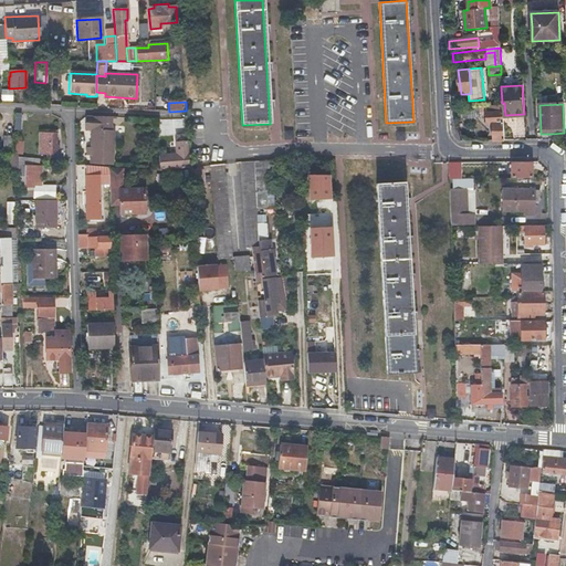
[(488,106),(488,109),(488,113),(485,113),(486,122),(492,122),(493,140),(504,140),(502,105),(488,106)]
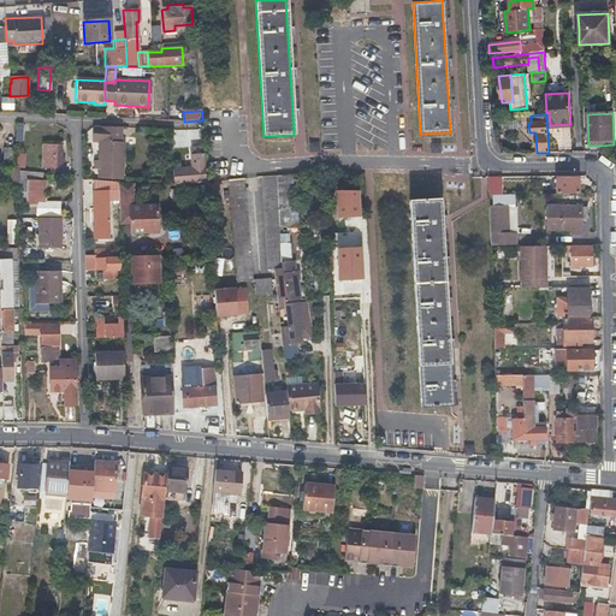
[(503,119),(503,124),(504,129),(521,128),(520,117),(503,119)]
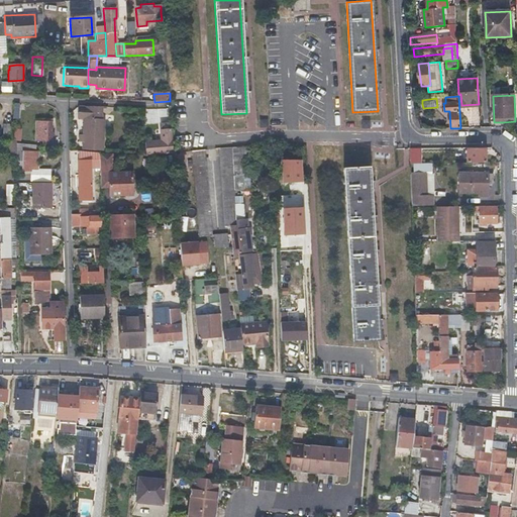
[(80,135),(80,138),(80,141),(84,141),(84,149),(102,149),(103,119),(100,119),(100,107),(78,106),(78,118),(84,119),(84,135),(80,135)]
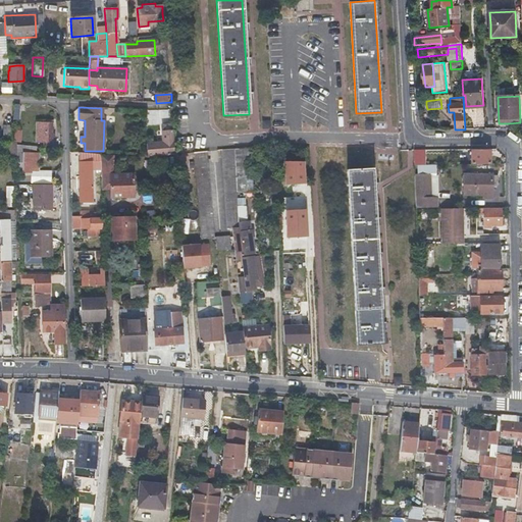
[(37,122),(37,128),(37,136),(44,136),(44,145),(50,146),(51,122),(37,122)]
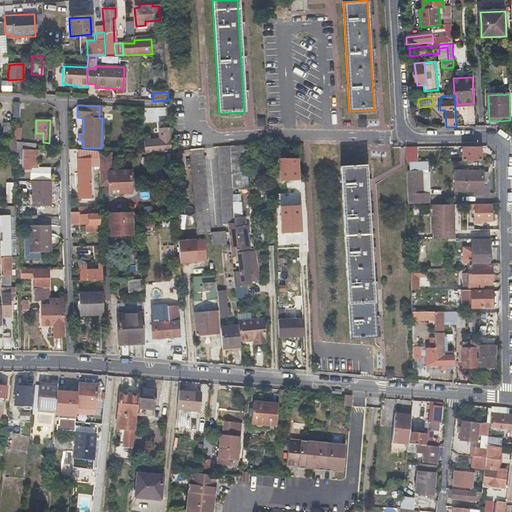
[(12,124),(8,124),(3,124),(3,138),(11,138),(12,124)]
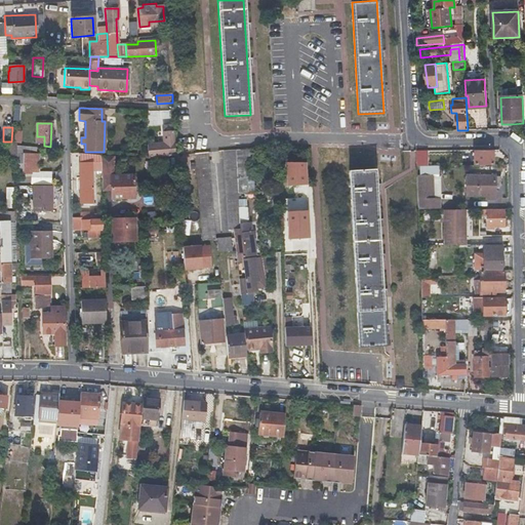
[(176,155),(174,131),(164,132),(165,144),(148,145),(149,158),(176,155)]
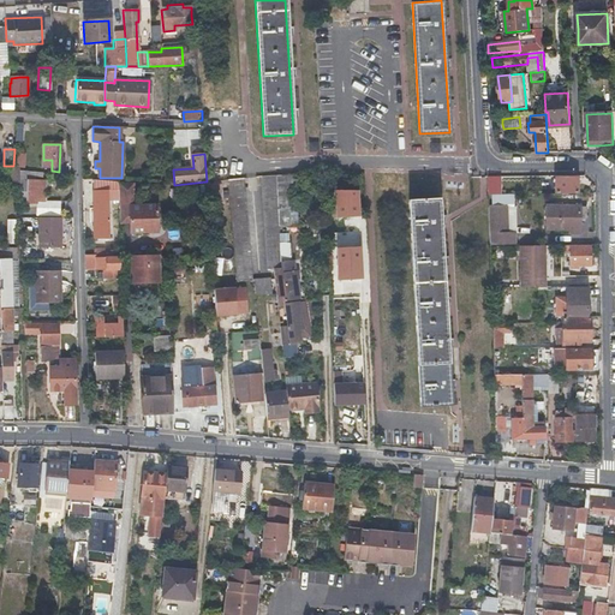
[(276,302),(288,300),(300,299),(300,270),(298,270),(297,261),(280,260),(275,175),(261,177),(266,269),(273,269),(276,302)]
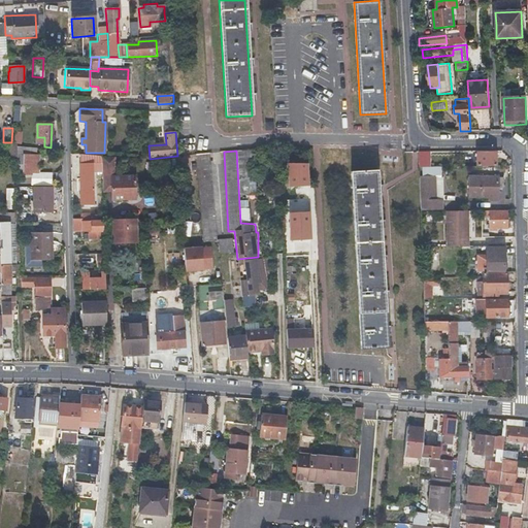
[(195,154),(204,241),(218,239),(208,153),(195,154)]
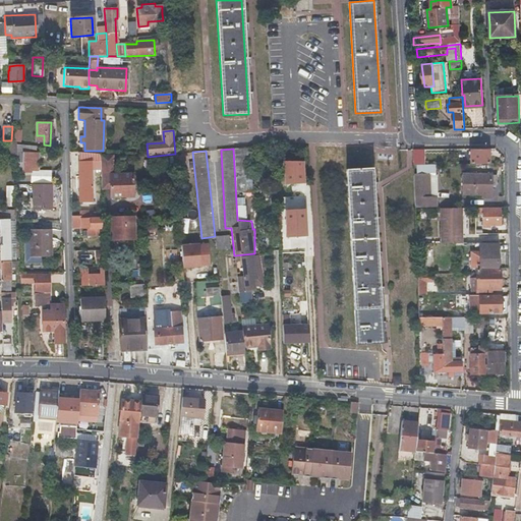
[(475,165),(480,165),(488,165),(488,152),(470,152),(470,165),(475,165)]
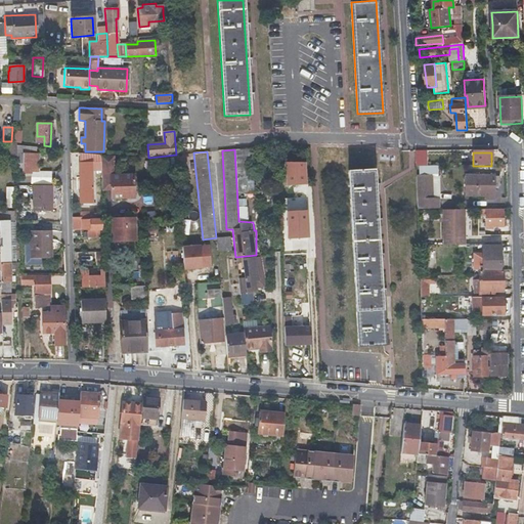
[(31,165),(32,165),(34,165),(33,159),(31,159),(30,154),(16,155),(17,172),(31,172),(31,165)]
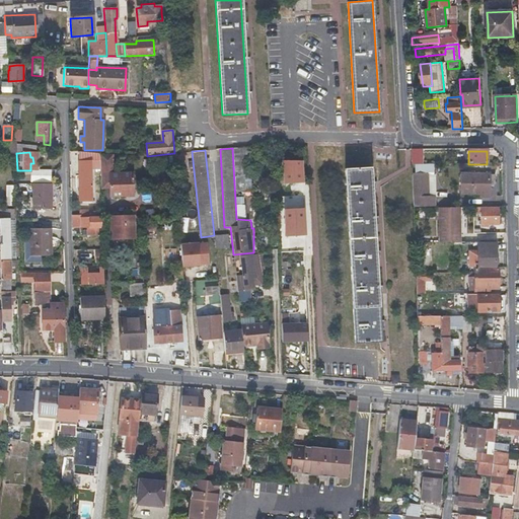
[(110,188),(110,196),(133,196),(133,174),(112,174),(112,165),(114,165),(114,155),(100,154),(101,188),(110,188)]
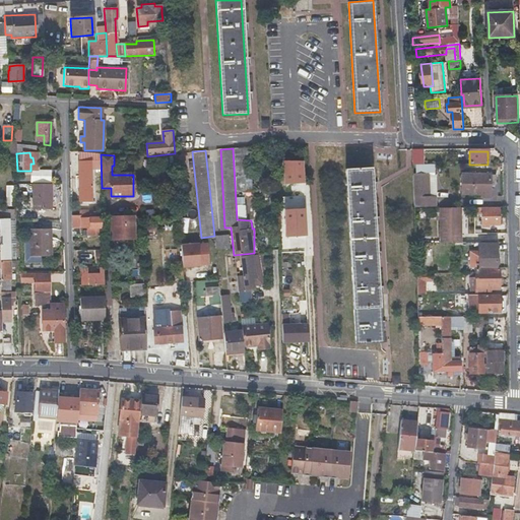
[(287,183),(308,183),(309,159),(288,159),(287,183)]
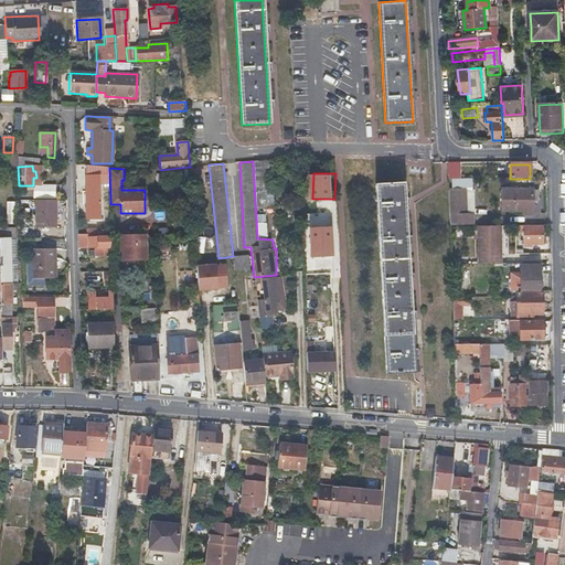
[(95,215),(95,217),(95,219),(100,219),(99,174),(86,174),(86,215),(95,215)]
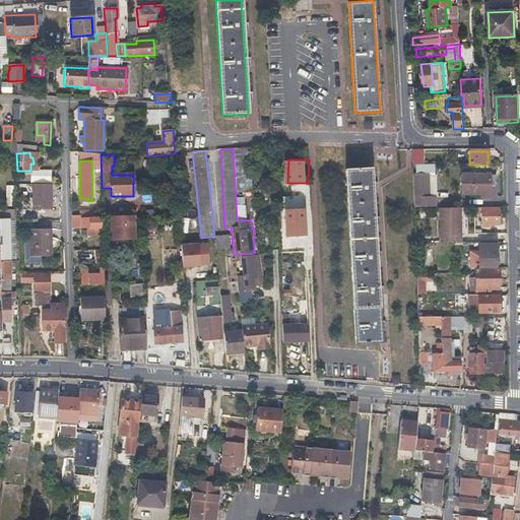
[(354,343),(380,342),(371,169),(345,169),(354,343)]
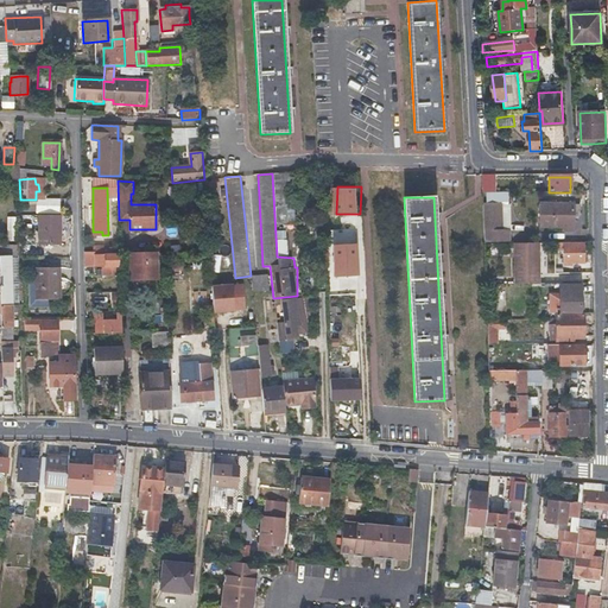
[(508,241),(508,236),(507,230),(499,230),(499,203),(482,203),(483,242),(508,241)]
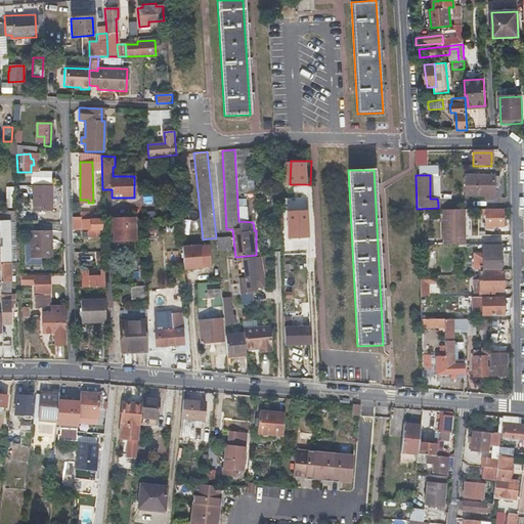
[(466,195),(475,195),(484,195),(484,200),(493,200),(493,186),(498,186),(498,177),(478,176),(465,176),(466,195)]
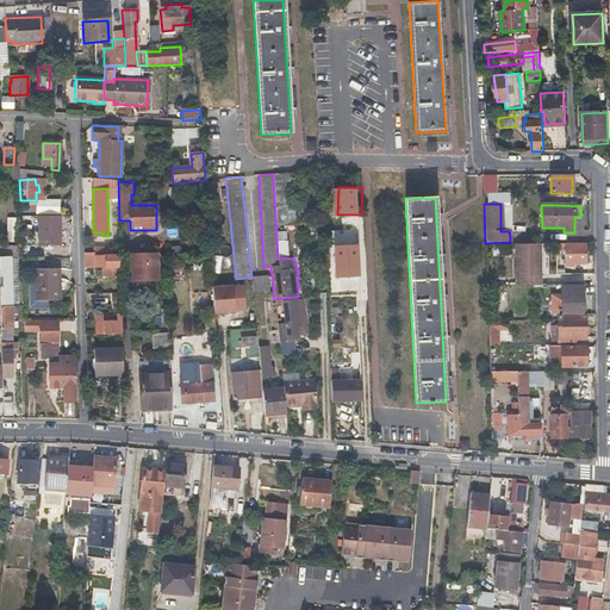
[(38,213),(38,228),(38,243),(58,243),(58,213),(38,213)]
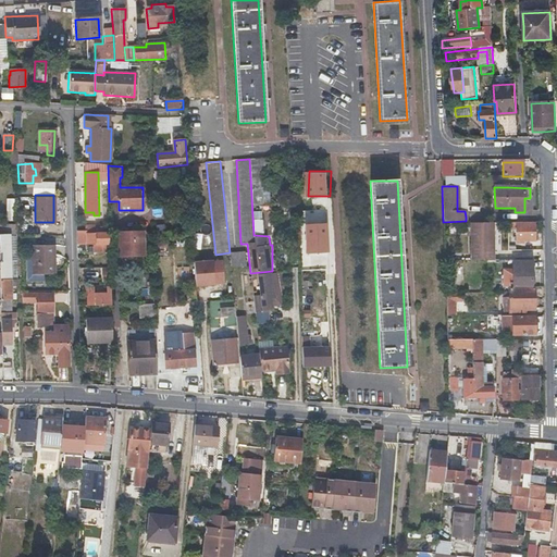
[(11,234),(15,234),(19,234),(17,212),(10,212),(11,234)]
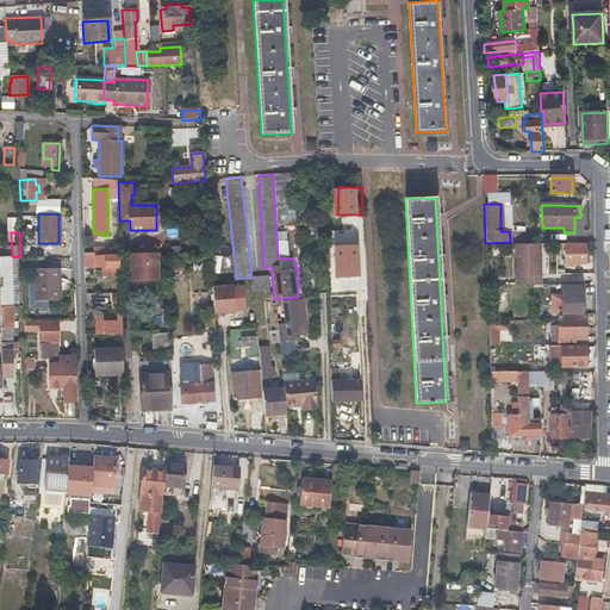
[(517,286),(529,286),(541,286),(540,243),(517,244),(517,286)]
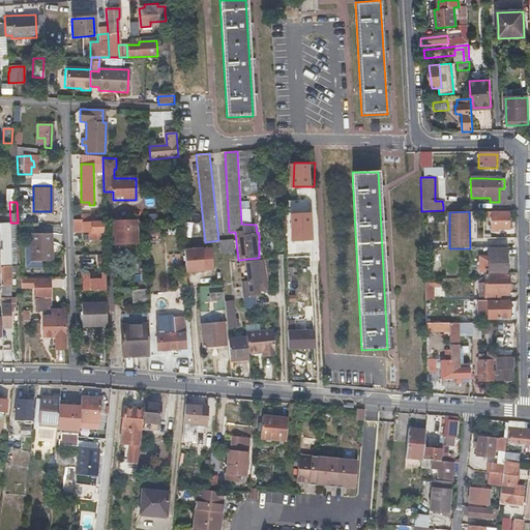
[(484,215),(488,215),(491,215),(491,230),(509,230),(508,212),(491,212),(491,211),(473,211),(473,221),(484,219),(484,215)]
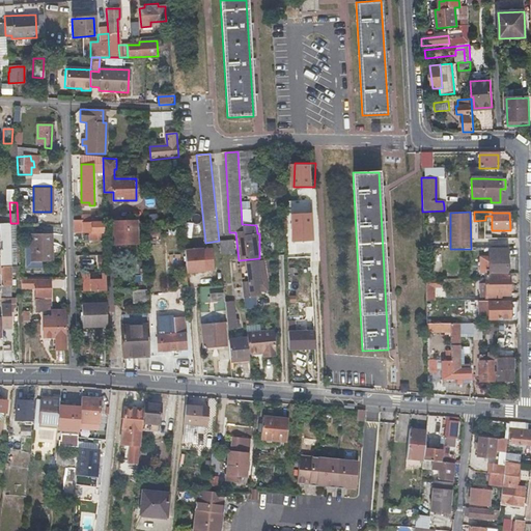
[(315,213),(296,214),(297,241),(316,240),(315,213)]
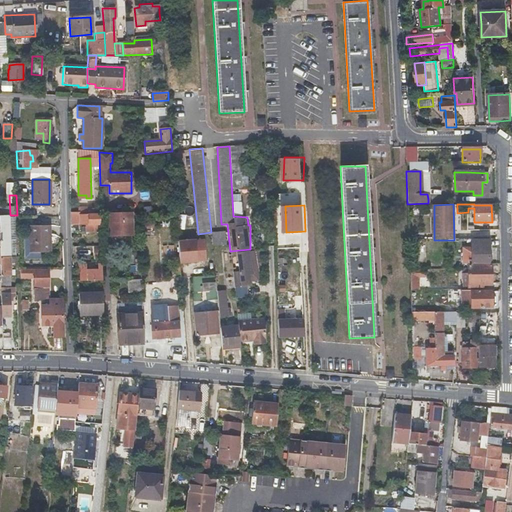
[(0,257),(9,257),(8,217),(7,217),(7,207),(0,206),(0,257)]
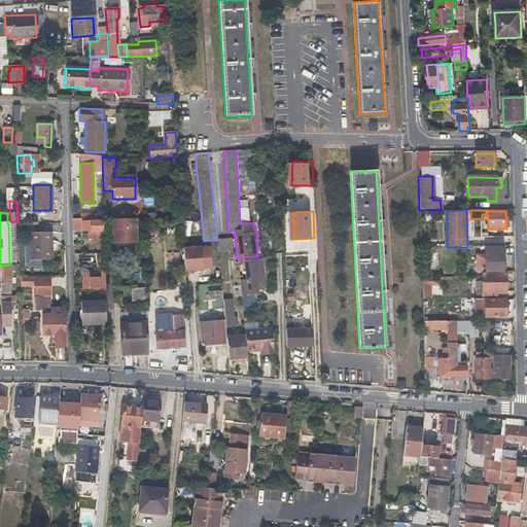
[(82,231),(84,231),(88,231),(88,236),(102,235),(101,220),(82,220),(82,217),(72,218),(72,227),(82,227),(82,231)]
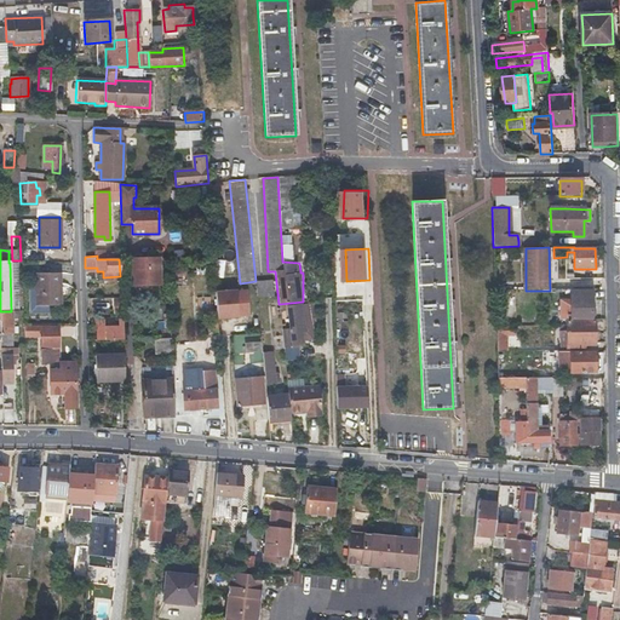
[(160,285),(160,271),(160,258),(132,258),(133,285),(160,285)]
